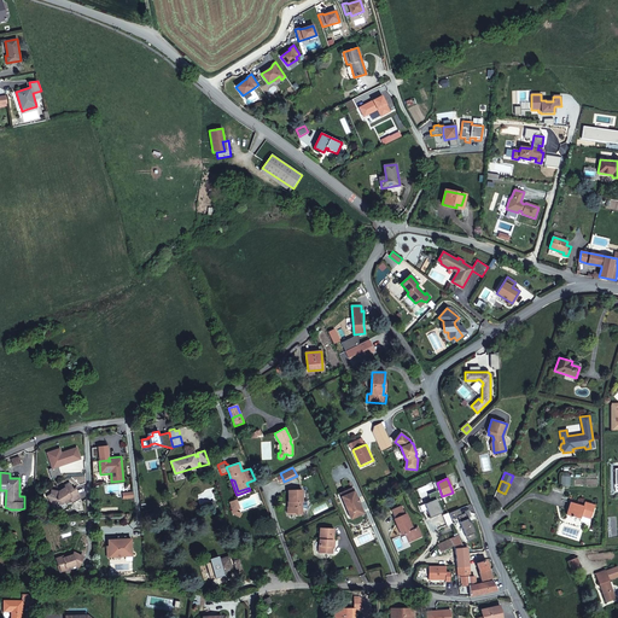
[(74,490),(69,483),(63,487),(64,489),(59,493),(56,491),(52,490),(51,495),(47,496),(52,505),(54,503),(58,501),(60,505),(70,499),(73,502),(80,497),(75,490),(74,490)]
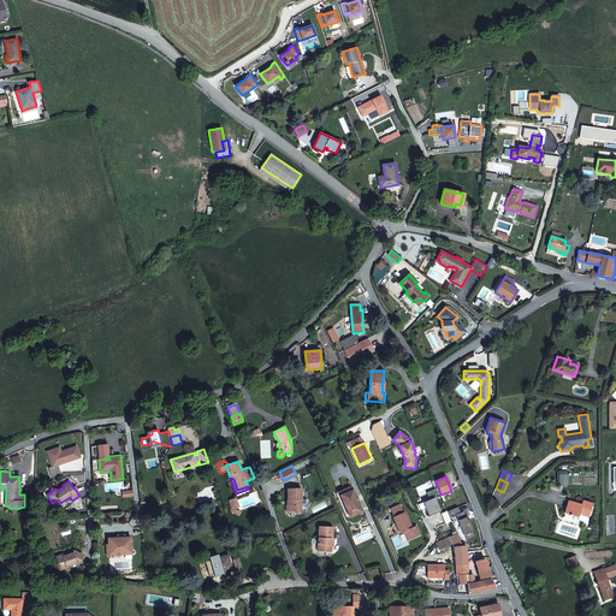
[(359,501),(356,497),(351,486),(339,492),(348,513),(361,508),(357,501),(359,501)]
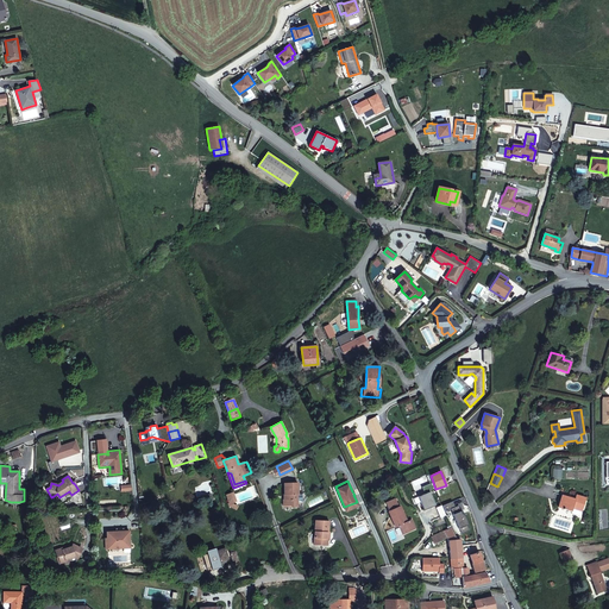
[(425,494),(418,497),(424,510),(435,504),(429,493),(435,489),(433,482),(421,487),(425,494)]
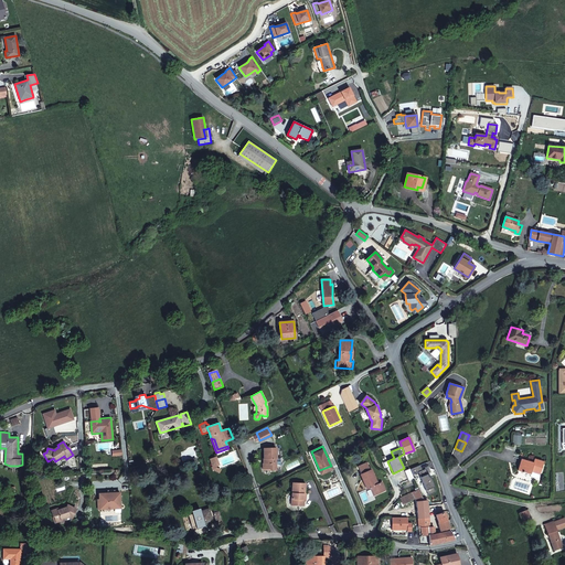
[(277,459),(276,448),(264,448),(264,462),(263,464),(264,469),(269,469),(272,470),(276,470),(276,459),(277,459)]
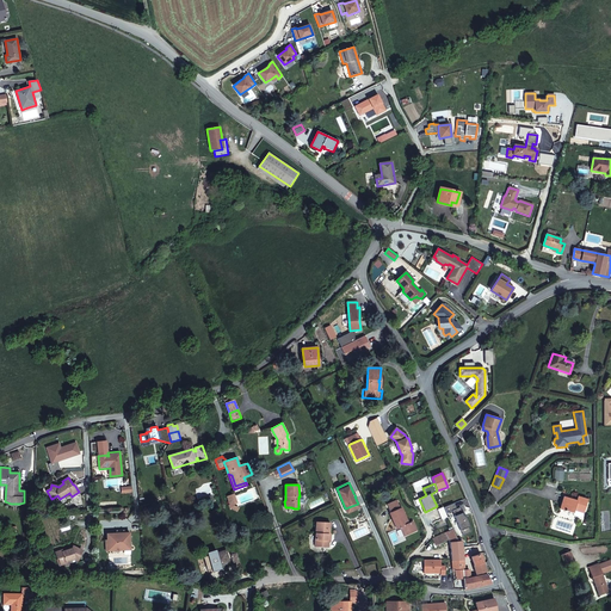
[(238,503),(234,493),(227,497),(229,505),(232,504),(232,505),(238,503)]
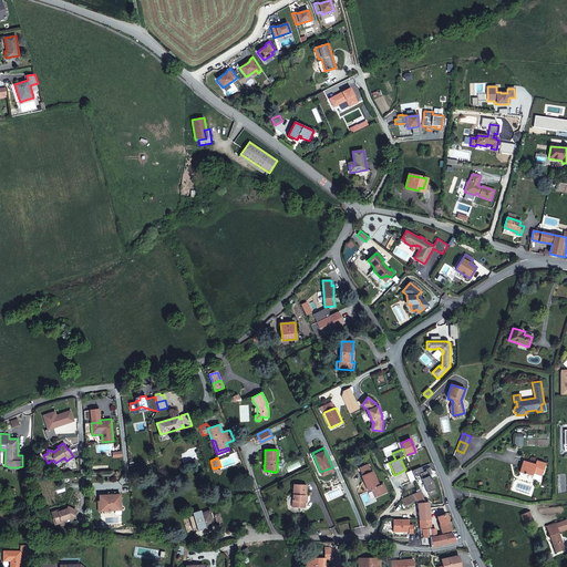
[(535,464),(523,461),(519,472),(532,476),(533,478),(538,480),(540,478),(542,475),(545,463),(536,461),(535,464)]
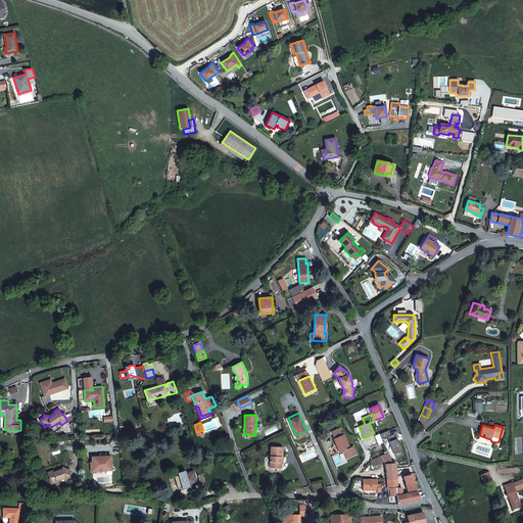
[(342,435),(339,428),(331,432),(334,439),(342,435)]
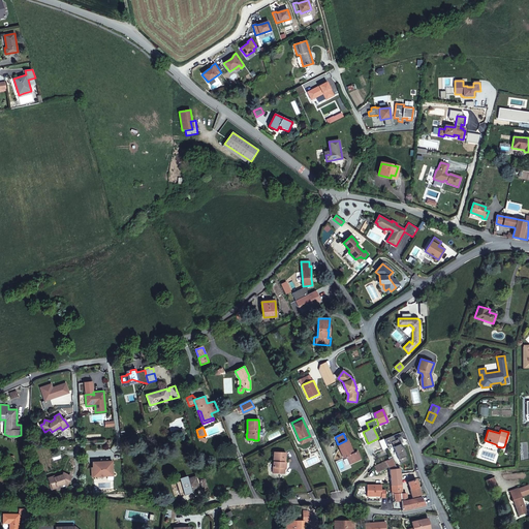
[(409,445),(404,433),(396,436),(397,439),(401,448),(403,447),(409,445)]
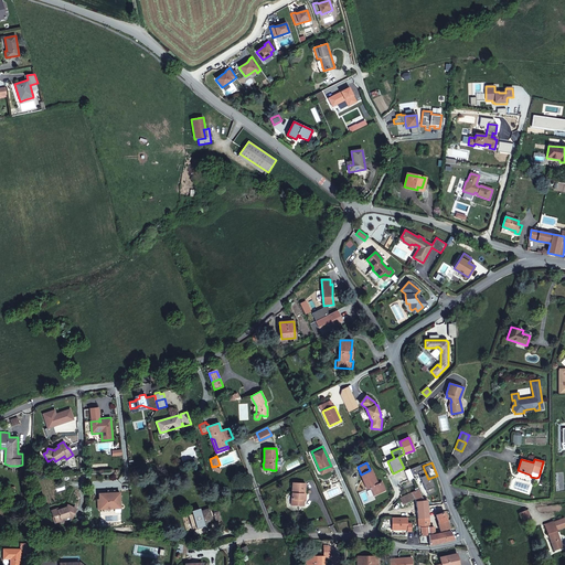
[(331,466),(319,470),(321,475),(332,469),(331,466)]
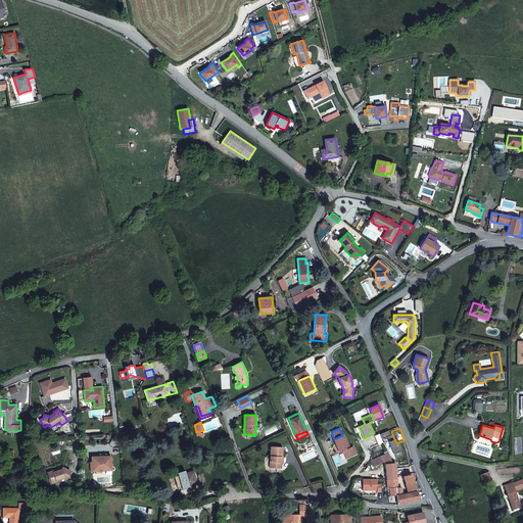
[(349,448),(343,435),(342,435),(334,439),(340,453),(343,452),(346,459),(357,454),(352,446),(349,448)]
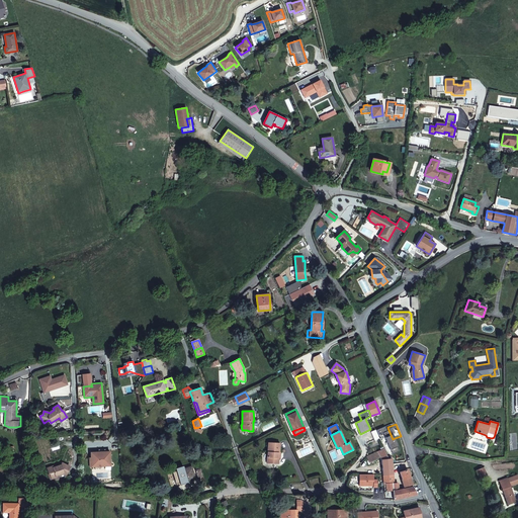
[(405,447),(402,435),(401,436),(395,438),(396,441),(398,449),(405,447)]
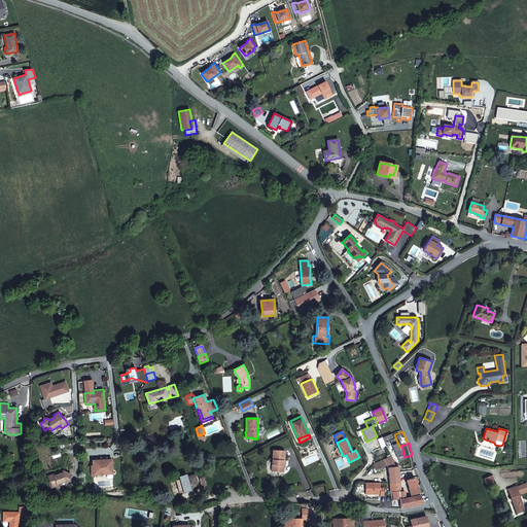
[(413,455),(412,455),(405,457),(402,449),(395,451),(389,452),(389,453),(391,456),(397,472),(398,472),(398,471),(407,469),(407,471),(412,471),(414,469),(413,455)]
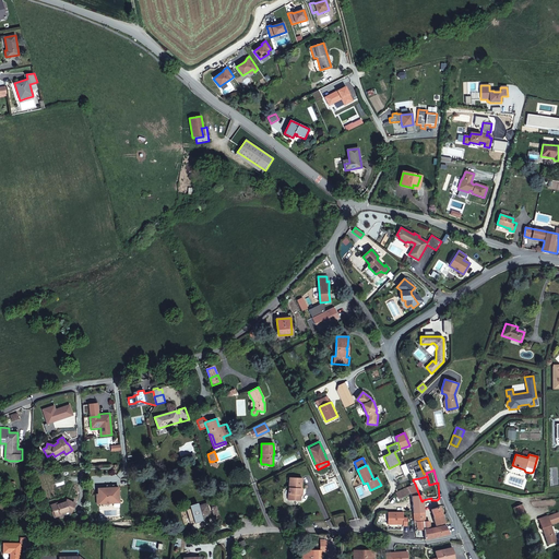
[(300,496),(299,494),(300,489),(301,488),(302,478),(289,478),(288,499),(300,500),(300,496)]
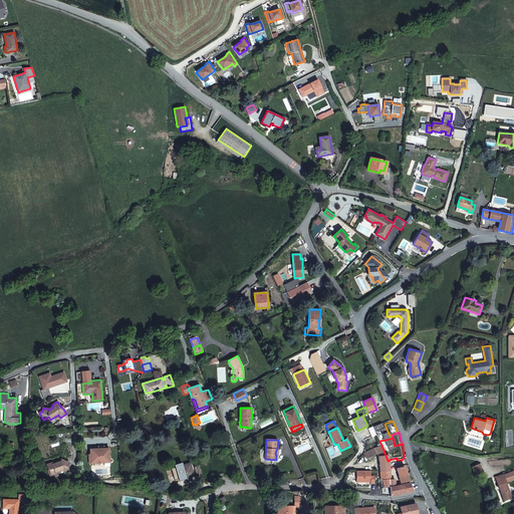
[(381,445),(363,453),(366,459),(377,454),(378,457),(380,472),(390,471),(389,461),(388,461),(381,445)]
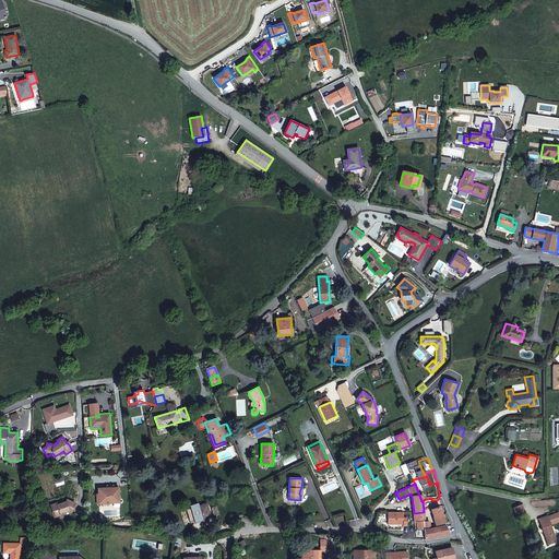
[(106,488),(97,489),(98,495),(96,495),(96,499),(98,499),(98,504),(103,504),(103,502),(119,502),(119,488),(115,488),(116,489),(114,490),(114,486),(106,486),(106,488)]
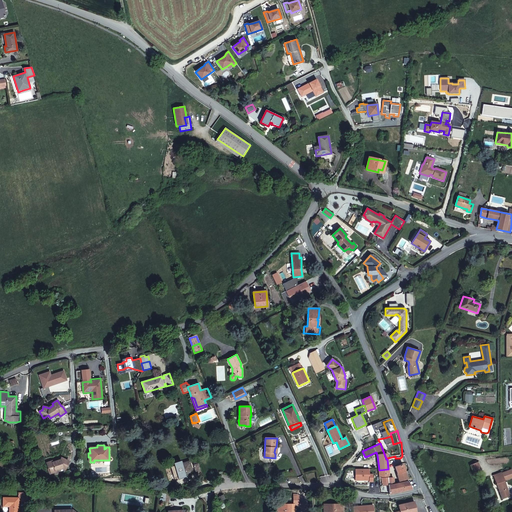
[(69,462),(61,458),(60,460),(56,461),(53,462),(52,461),(47,463),(48,468),(49,468),(51,473),(56,471),(63,468),(65,469),(69,462)]
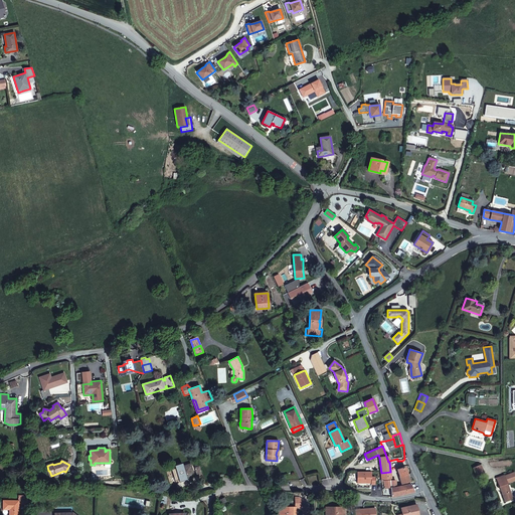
[(190,464),(171,470),(174,479),(182,476),(182,478),(193,475),(190,464)]
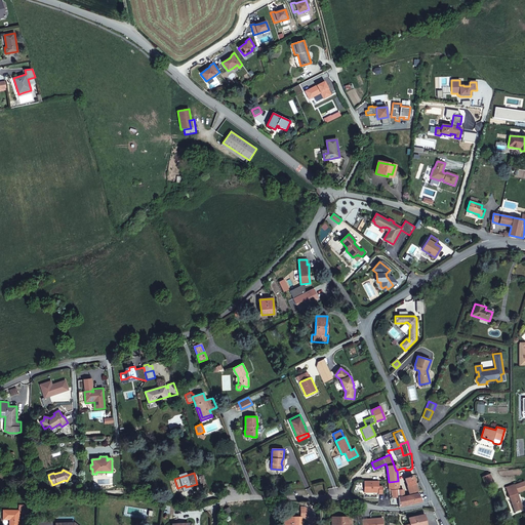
[(491,478),(488,479),(487,475),(483,477),(486,485),(493,482),(491,478)]
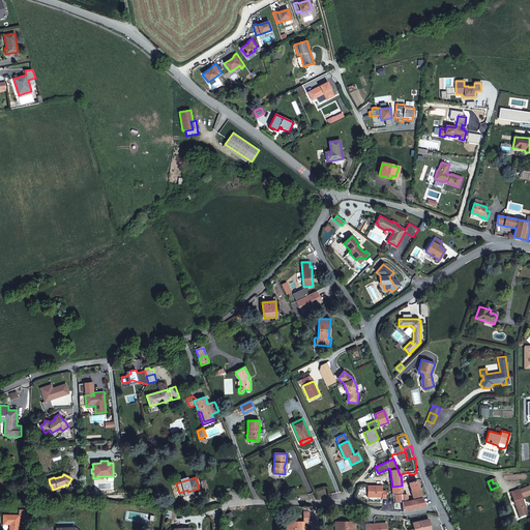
[(419,488),(416,480),(409,482),(411,490),(419,488)]
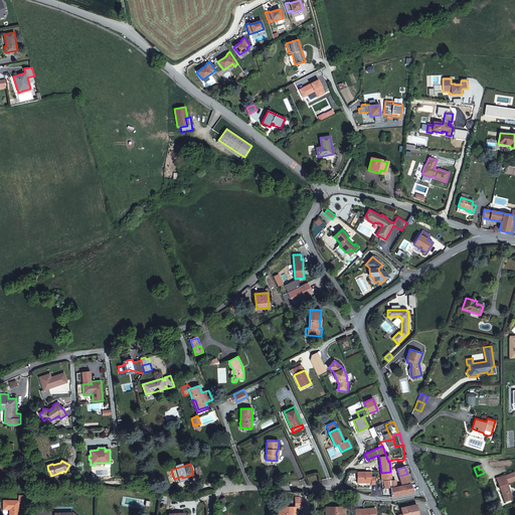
[(371,471),(357,472),(357,483),(371,483),(371,484),(375,484),(375,477),(371,477),(371,471)]
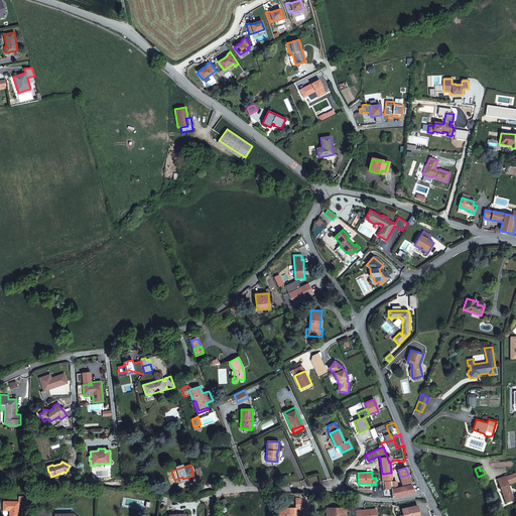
[(392,482),(391,473),(382,474),(382,476),(382,482),(384,482),(392,482)]
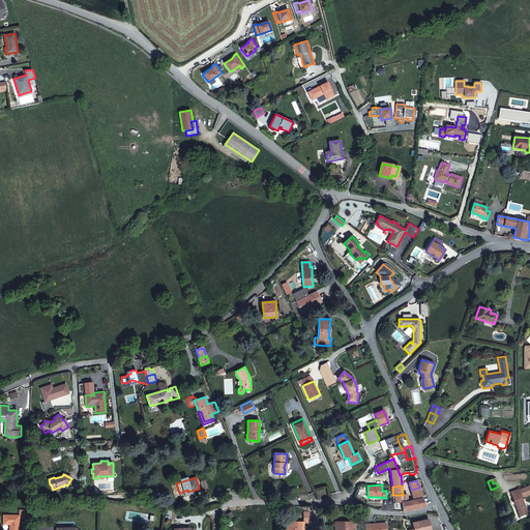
[(529,494),(529,488),(529,486),(519,490),(519,489),(510,492),(513,501),(514,501),(516,504),(514,504),(520,516),(528,512),(522,498),(529,494)]
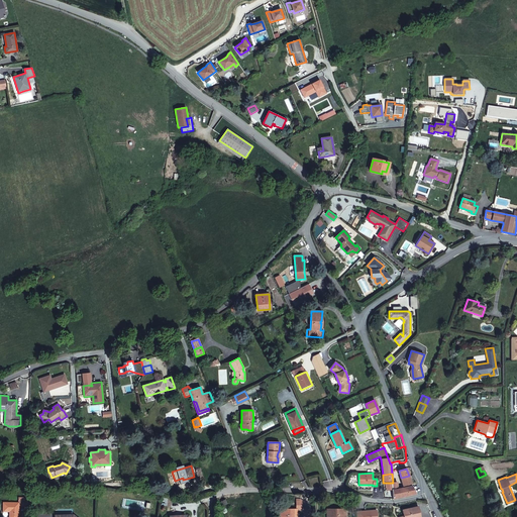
[(411,484),(409,476),(401,478),(401,479),(403,486),(411,484)]
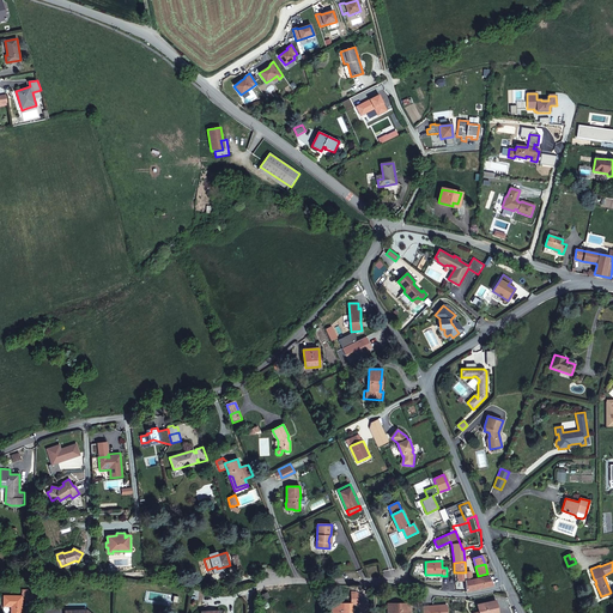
[(489,576),(472,580),(465,581),(466,592),(493,586),(489,576)]
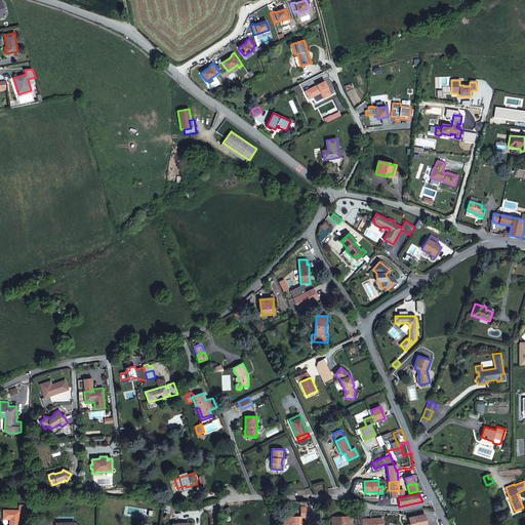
[(18,524),(18,512),(18,511),(3,511),(3,519),(9,519),(9,524),(18,524)]
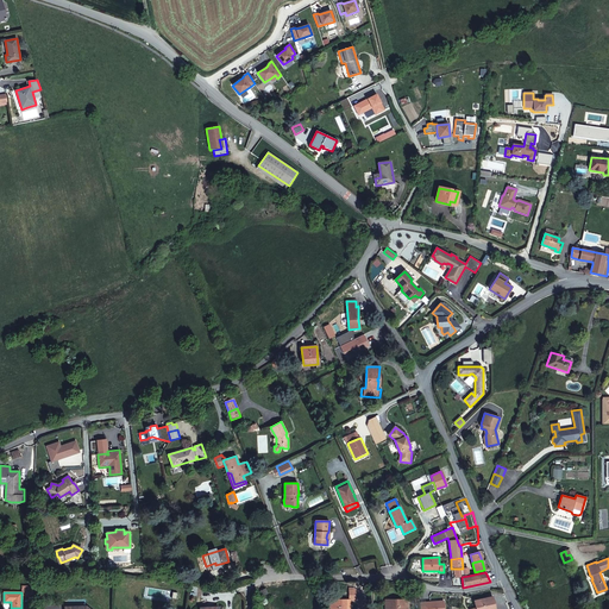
[(495,608),(493,596),(473,601),(476,608),(475,608),(495,608)]
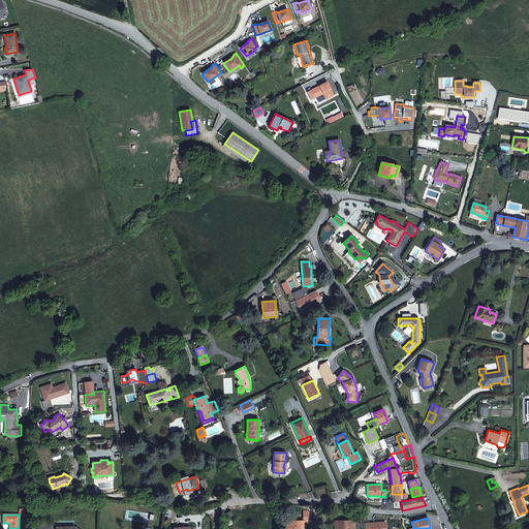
[(304,528),(304,522),(308,522),(308,519),(304,519),(304,521),(286,521),(285,528),(304,528)]
